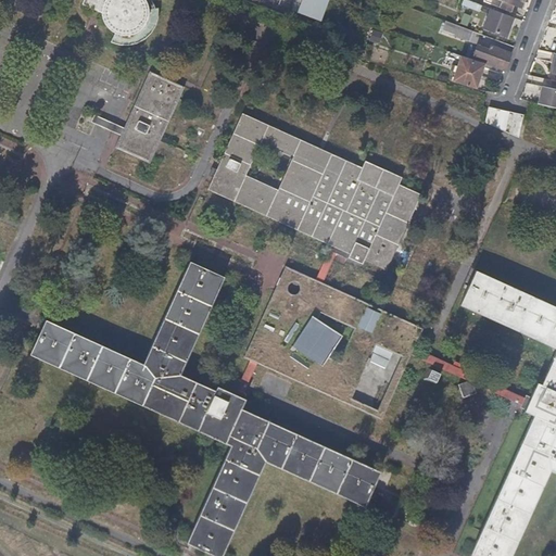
[(81,0),(80,3),(103,14),(106,23),(109,25),(111,28),(115,30),(110,42),(118,45),(124,45),(128,45),(135,42),(139,41),(143,38),(150,30),(153,24),(155,19),(155,11),(143,11),(140,2),(138,0),(81,0)]
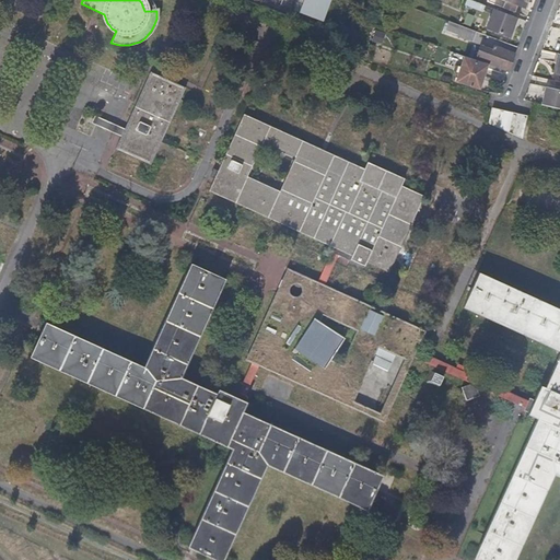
[(331,0),(304,0),(300,12),(324,21),(331,0)]
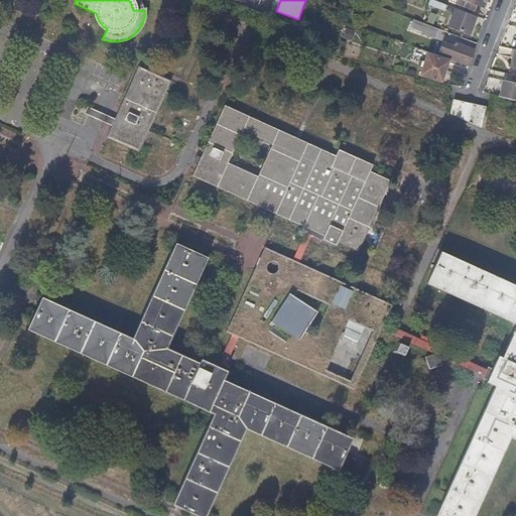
[(446,5),(433,0),(430,0),(429,4),(444,10),(446,5)]
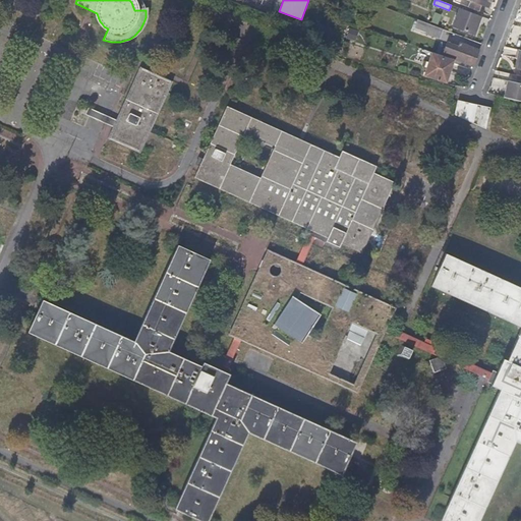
[(468,0),(471,1),(468,7),(478,10),(480,4),(488,7),(490,0),(468,0)]
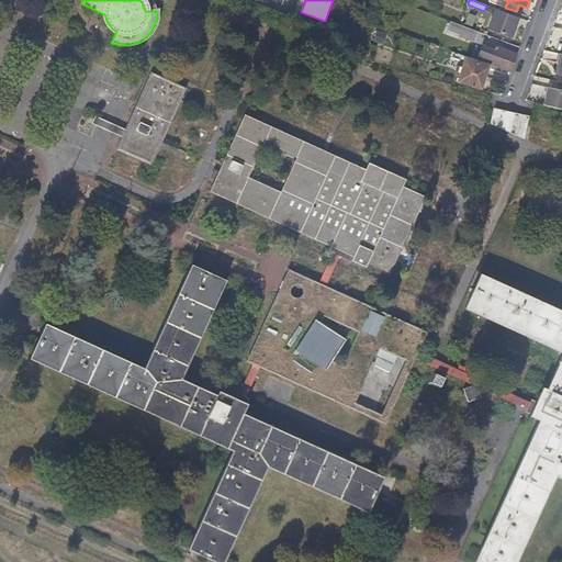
[(510,37),(518,18),(495,9),(487,27),(510,37)]
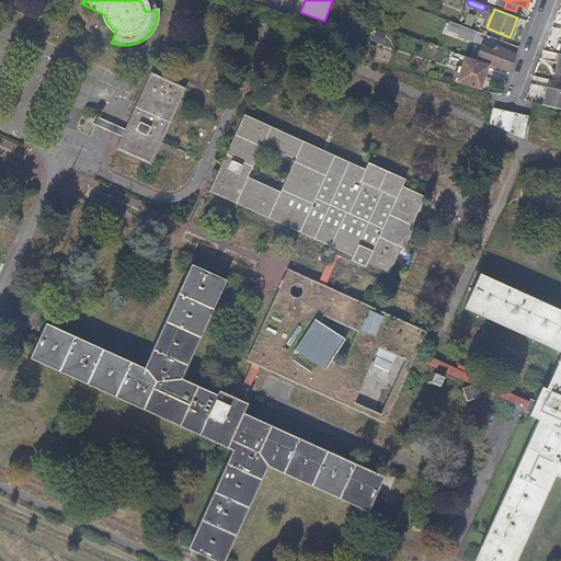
[(478,32),(449,20),(446,31),(474,42),(478,32)]
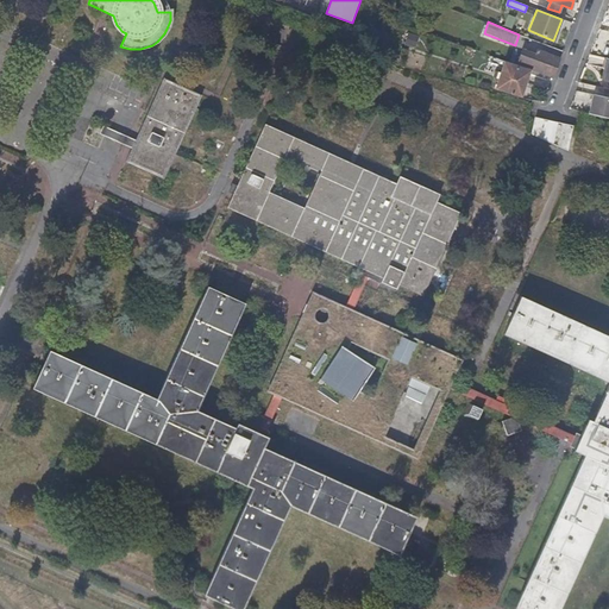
[(470,56),(472,49),(464,45),(462,54),(470,56)]
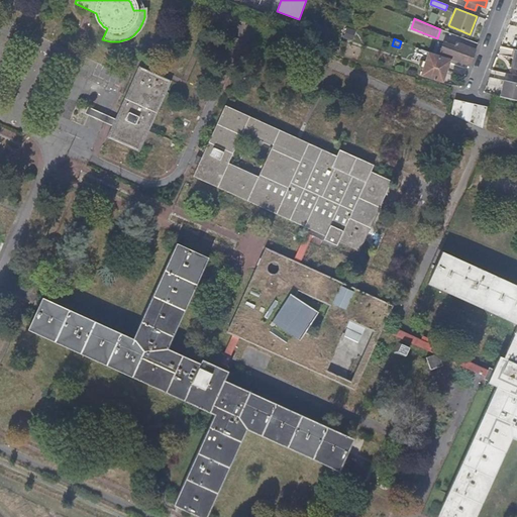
[(469,65),(476,48),(455,41),(454,46),(441,41),(436,55),(448,60),(449,60),(450,58),(469,65)]
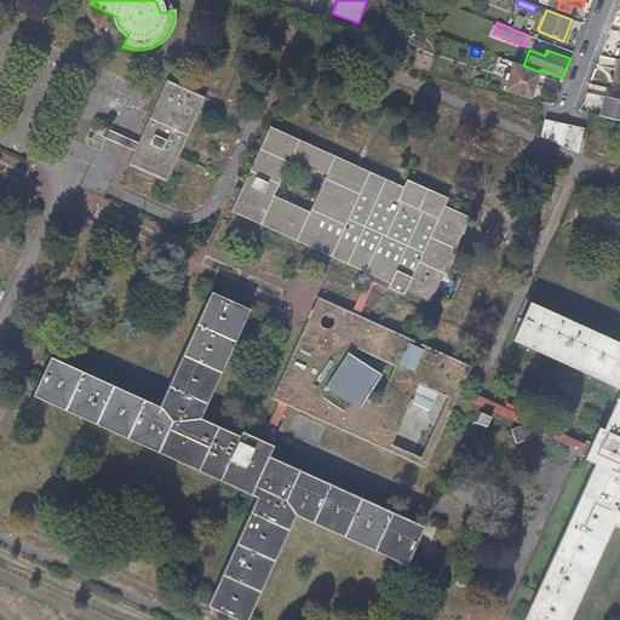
[(538,72),(523,65),(514,62),(510,74),(507,81),(504,89),(529,97),(538,72)]
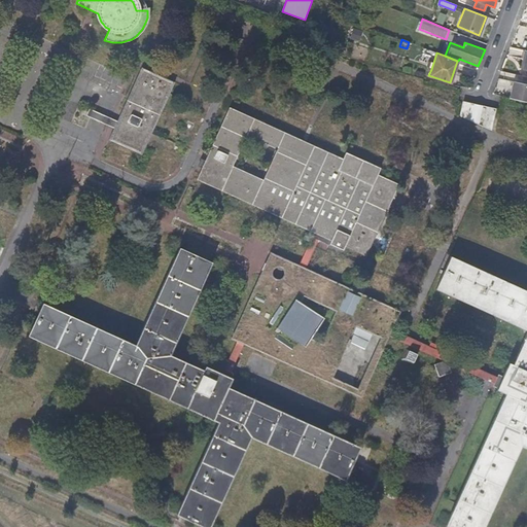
[(456,73),(469,74),(470,66),(457,64),(456,73)]
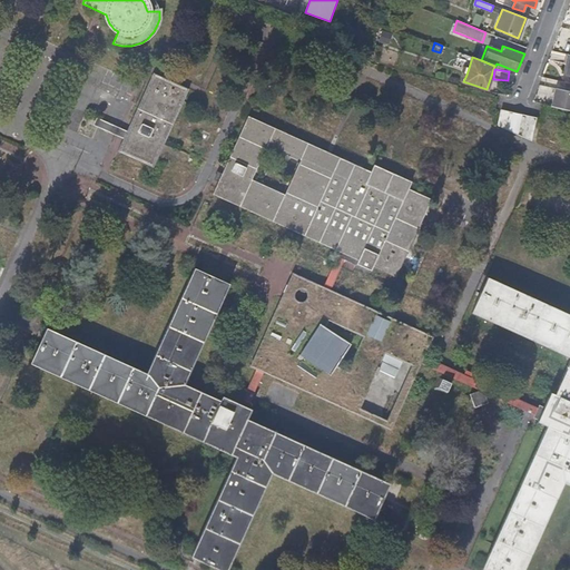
[(153,72),(128,131),(124,140),(118,151),(151,167),(186,88),(153,72)]
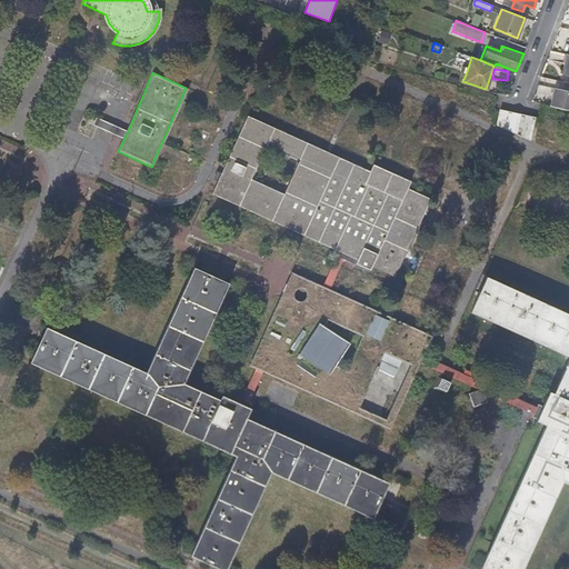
[(568,91),(553,88),(551,106),(568,110),(568,91)]
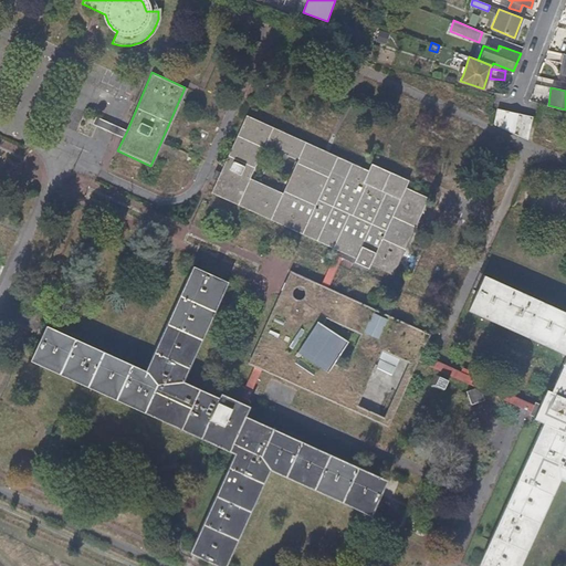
[(526,140),(527,133),(525,133),(526,127),(530,126),(532,118),(522,116),(520,118),(516,119),(515,119),(506,116),(504,111),(496,109),(492,124),(526,140)]
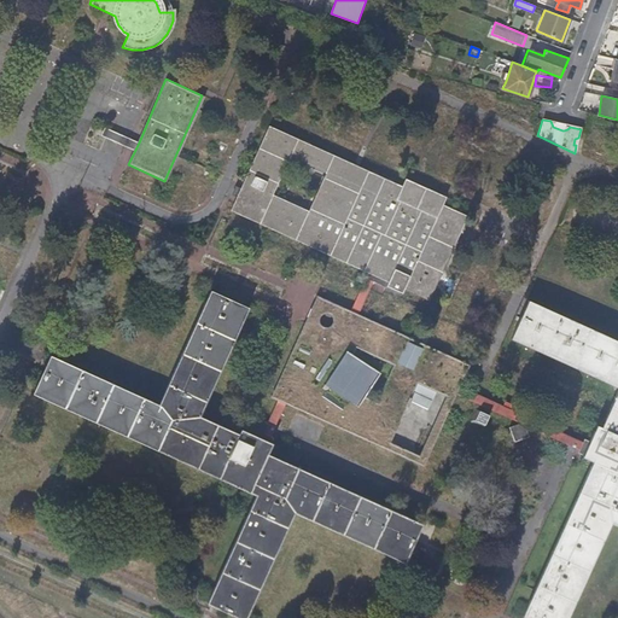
[(134,152),(139,143),(105,127),(100,136),(134,152)]
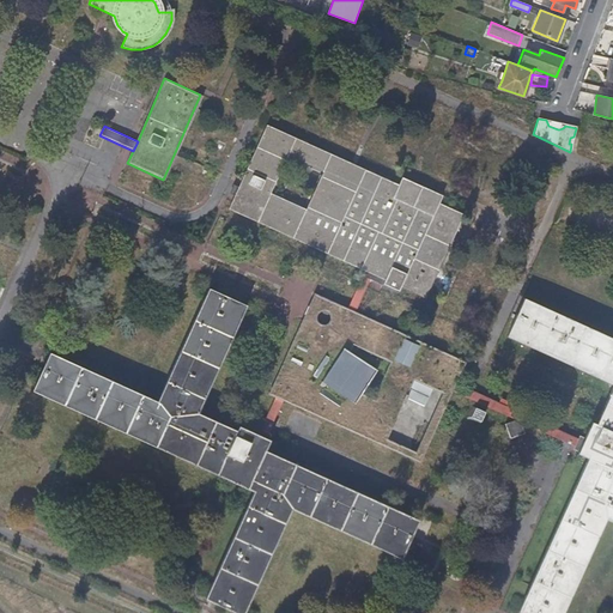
[(401,187),(268,128),(231,213),(365,275),(372,279),(428,304),(467,218),(444,206),(448,199),(404,180),(401,187)]
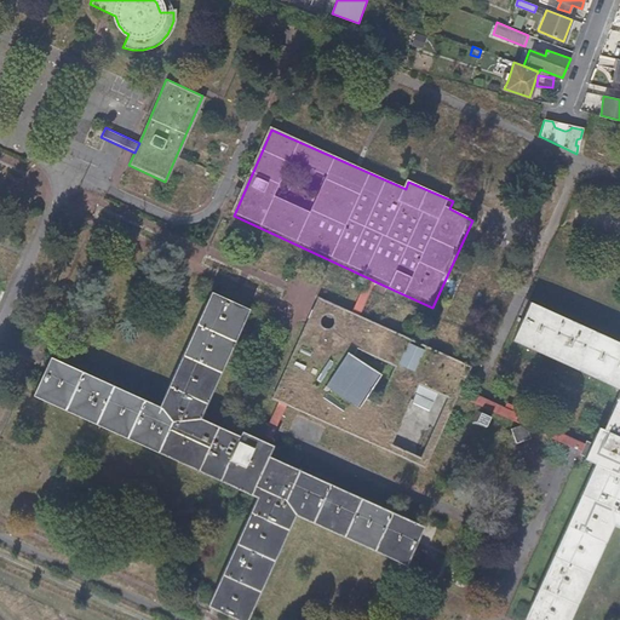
[(377,282),(369,279),(355,310),(362,314),(377,282)]
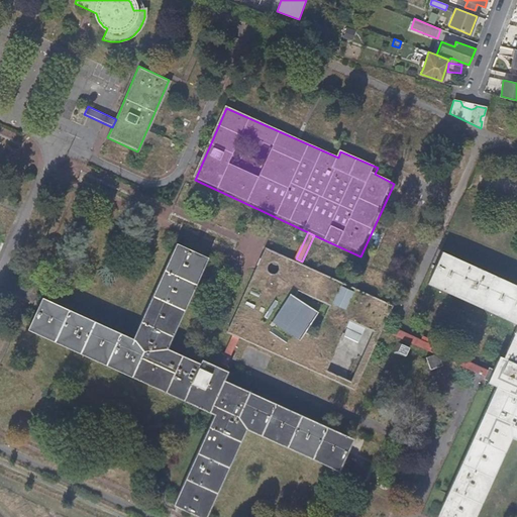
[(135,337),(45,297),(30,330),(197,406),(203,408),(217,415),(174,508),(192,516),(209,516),(249,430),(342,474),(359,438),(224,376),(217,373),(169,349),(213,259),(179,242),(135,337)]
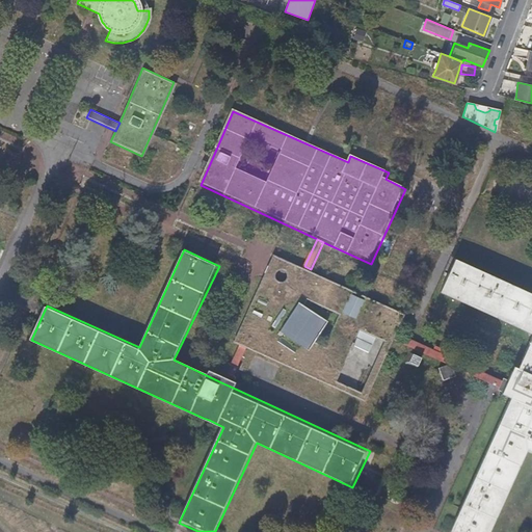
[(248,347),(367,401),(394,342),(397,336),(407,313),(311,269),(304,266),(275,254),(271,264),(265,277),(236,341),(241,344),(248,347)]
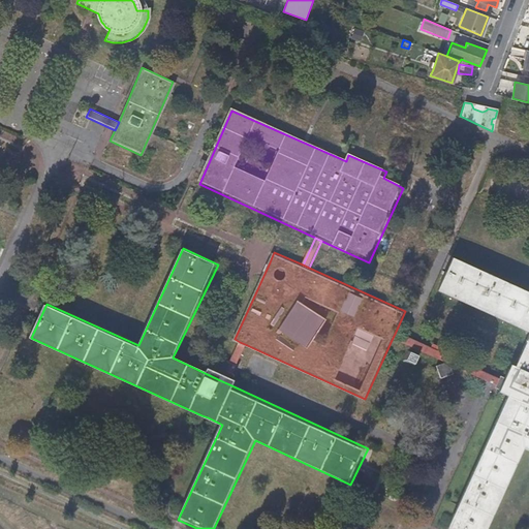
[(528,288),(455,256),(439,291),(528,330),(528,343),(521,366),(514,363),(505,381),(503,387),(501,392),(510,397),(448,528),(490,528),(528,449),(528,288)]
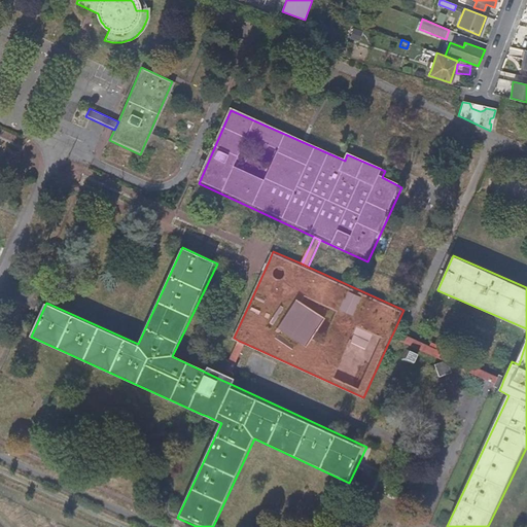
[(29,276),(22,273),(19,279),(27,282),(29,276)]
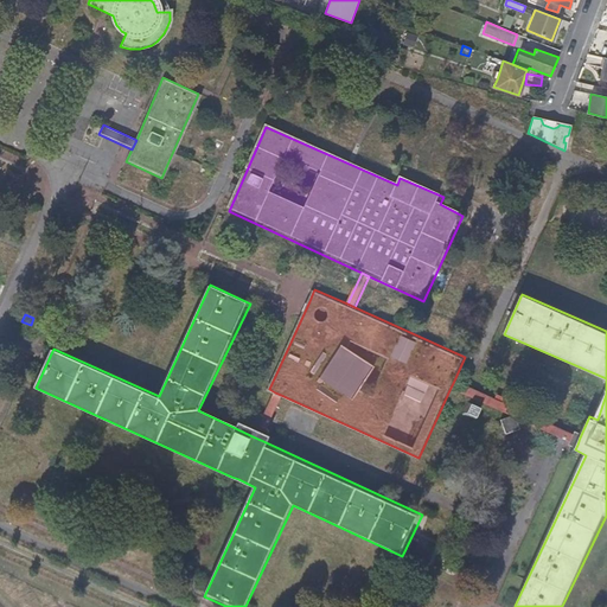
[(580,438),(453,383),(449,390),(562,439),(577,445),(580,438)]
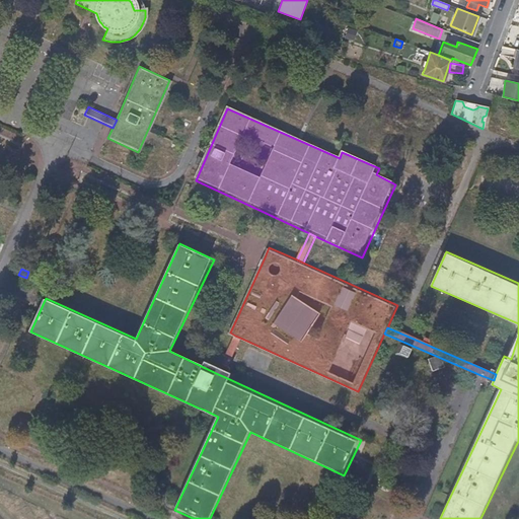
[(242,339),(235,336),(218,374),(225,377),(242,339)]
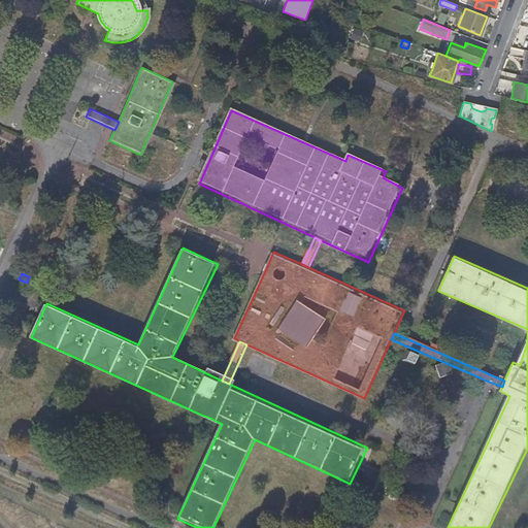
[(435,366),(439,377),(447,374),(443,364),(435,366)]
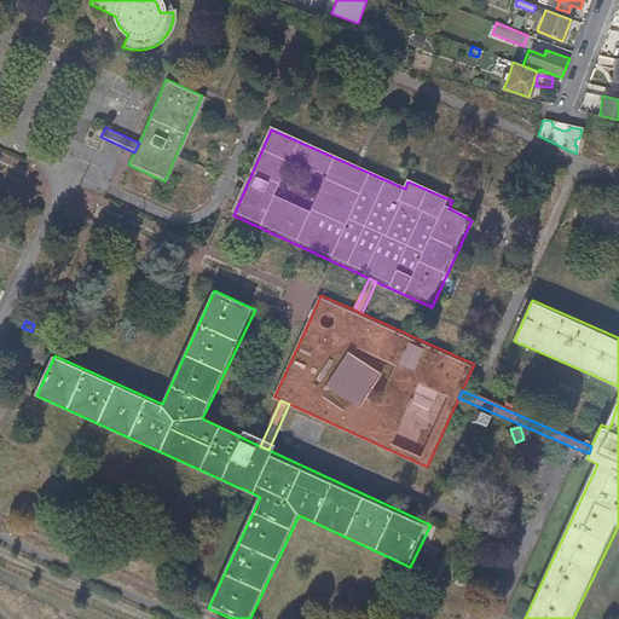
[(243,489),(236,486),(233,493),(241,497),(243,489)]
